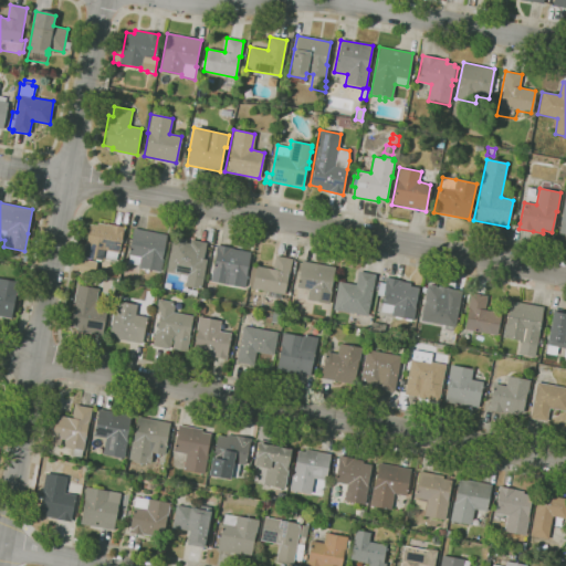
[(104,262),(84,258),(86,244),(84,244),(87,223),(97,226),(97,223),(107,224),(107,223),(123,227),(123,226),(125,227),(125,229),(124,229),(124,233),(123,232),(118,253),(117,253),(115,261),(104,259),(104,262)]
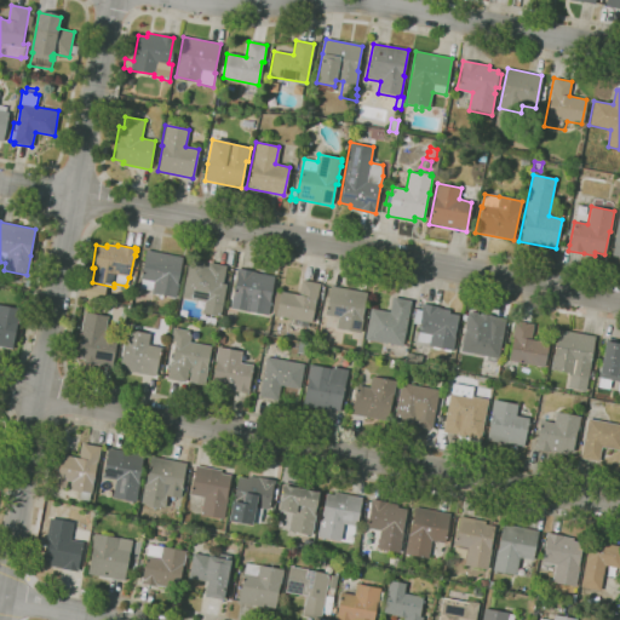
[(176,298),(151,293),(151,291),(139,288),(142,279),(141,279),(147,251),(183,257),(178,283),(179,283),(176,298)]
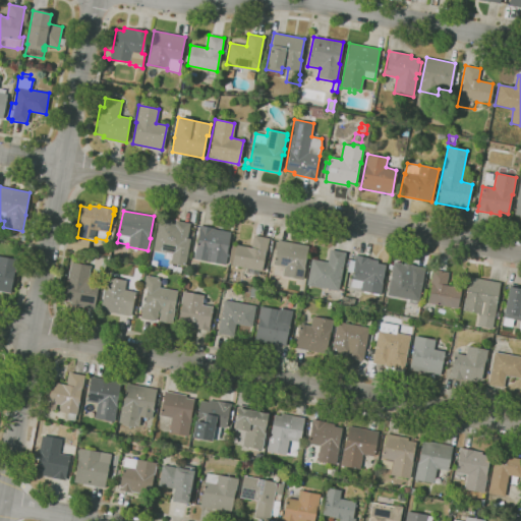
[(185,267),(170,264),(172,254),(153,250),(160,218),(172,220),(171,224),(174,224),(175,221),(190,224),(187,238),(190,239),(185,267)]
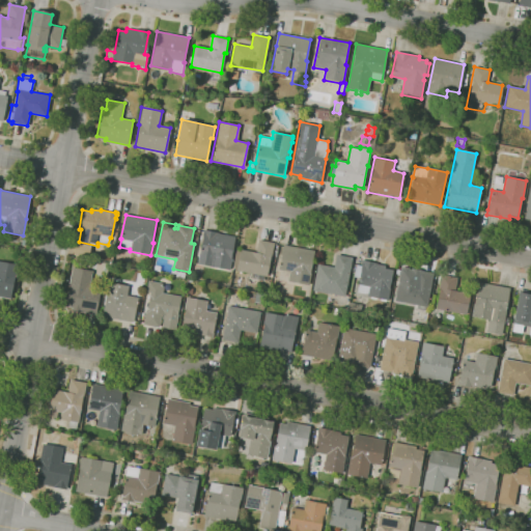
[(229,270),(197,263),(203,234),(202,233),(203,229),(220,232),(220,233),(235,236),(231,257),(232,257),(229,270)]
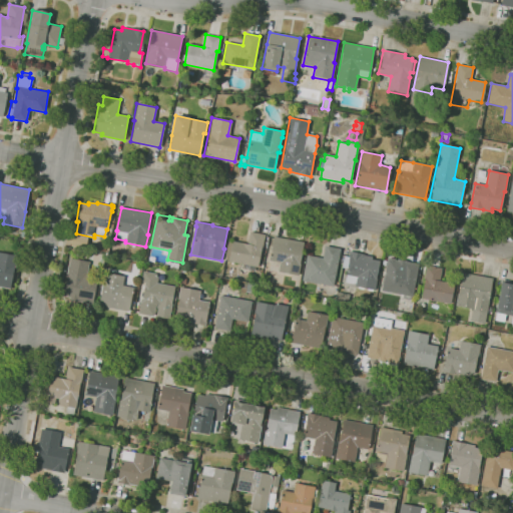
[(253,272),(241,269),(242,265),(228,262),(228,260),(224,260),(228,241),(231,242),(232,240),(246,243),(249,231),(265,234),(263,248),(262,248),(258,268),(254,267),(253,272)]
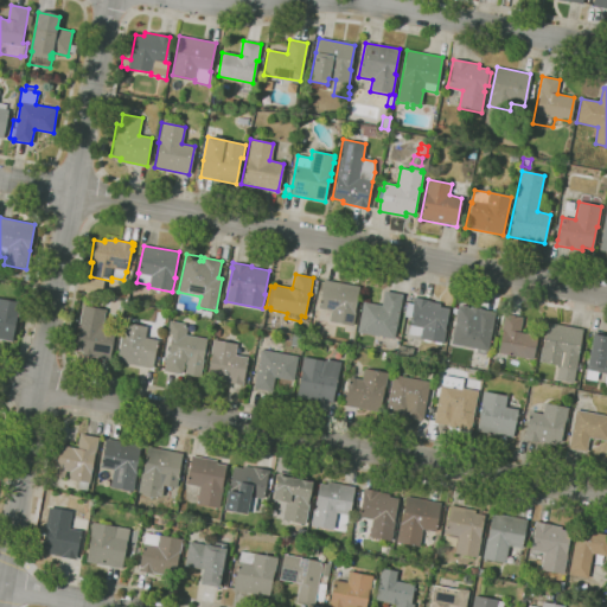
[(352,326),(328,323),(331,311),(318,308),(324,280),(359,287),(355,312),(356,312),(352,326)]
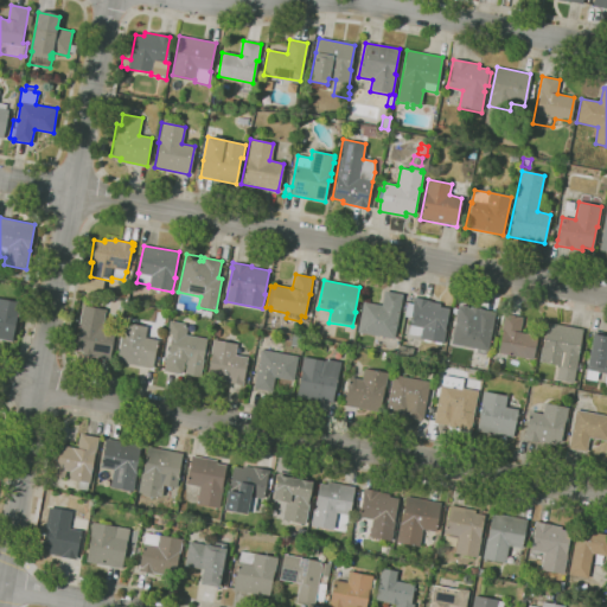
[(394,339),(357,332),(363,302),(381,306),(384,292),(402,295),(394,339)]
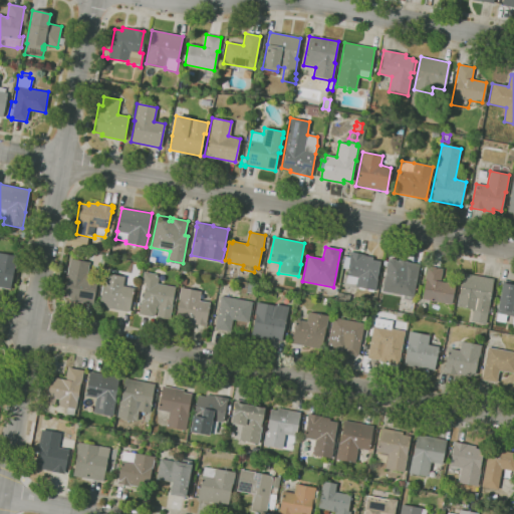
[(372,291),(367,290),(363,289),(358,288),(358,287),(355,287),(355,284),(346,282),(347,275),(346,275),(350,251),(365,254),(365,256),(373,257),(372,260),(380,261),(376,280),(377,280),(375,290),(374,291),(372,290),(372,291)]
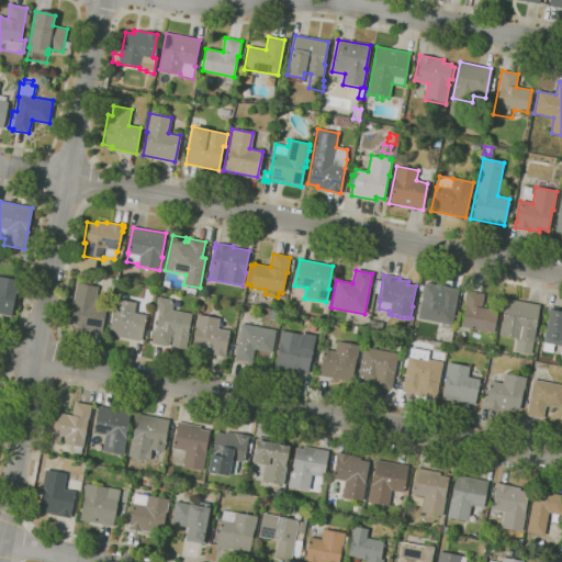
[(11,316),(0,314),(0,277),(18,280),(11,316)]
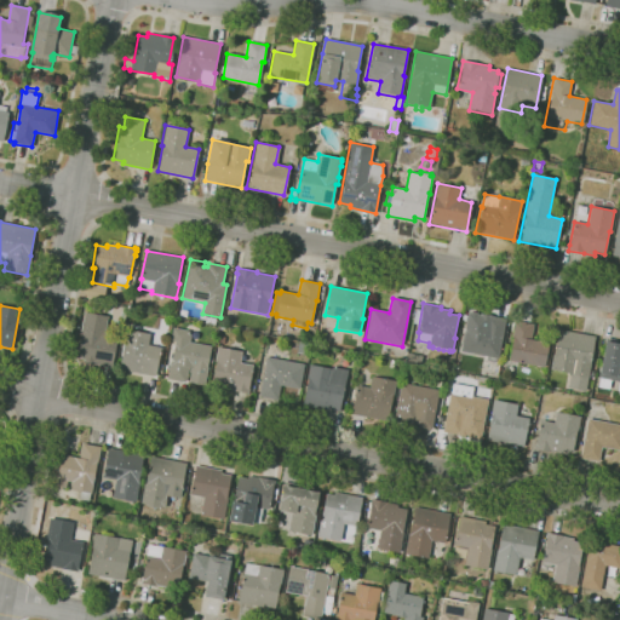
[(112,368),(85,362),(86,360),(76,359),(80,336),(84,311),(108,316),(104,336),(118,338),(112,368)]
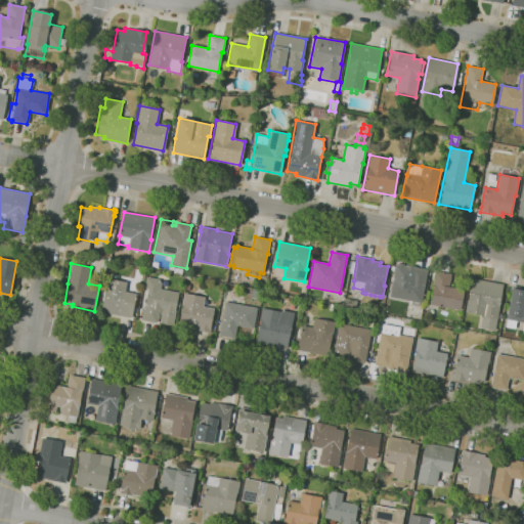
[(419,308),(408,306),(408,301),(389,298),(395,264),(397,264),(398,263),(403,264),(404,265),(406,266),(406,265),(416,266),(416,267),(427,269),(421,303),(420,303),(419,308)]
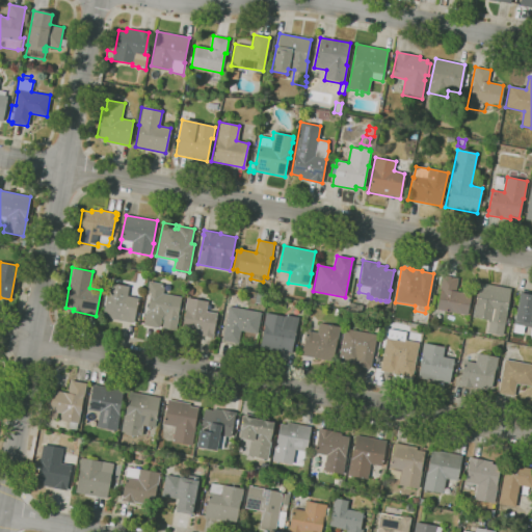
[(467,315),(436,310),(443,275),(457,278),(455,291),(471,294),(467,315)]
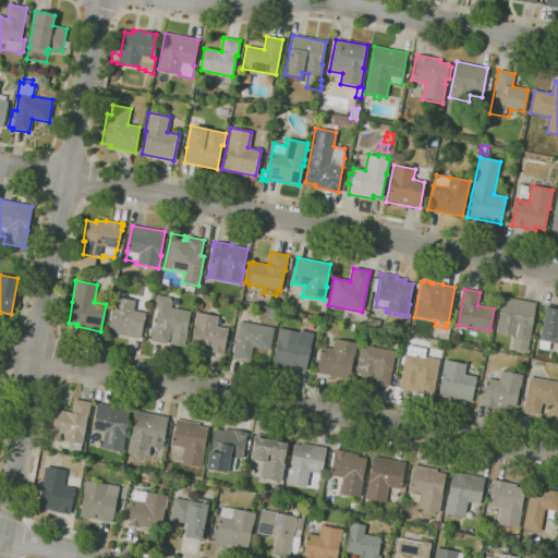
[(170,298),(171,301),(170,307),(190,312),(186,330),(184,347),(170,343),(171,336),(170,335),(171,331),(169,331),(167,344),(150,341),(156,308),(154,307),(156,295),(170,298)]
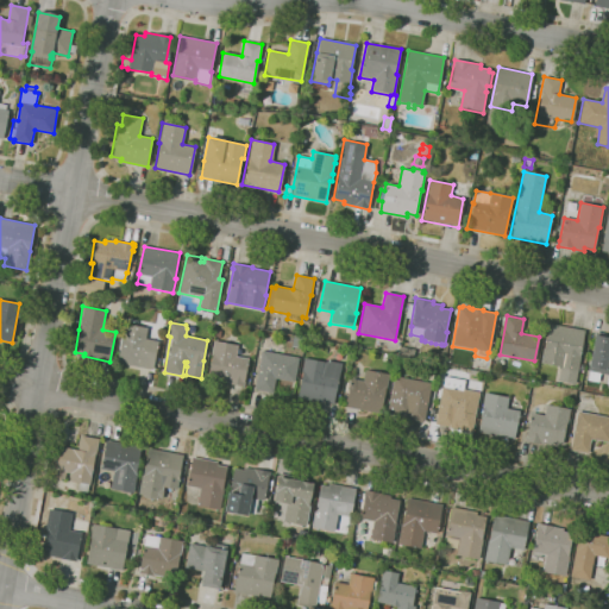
[(575,384),(558,381),(560,366),(540,363),(542,349),(544,350),(548,324),(585,331),(579,357),(581,357),(575,384)]
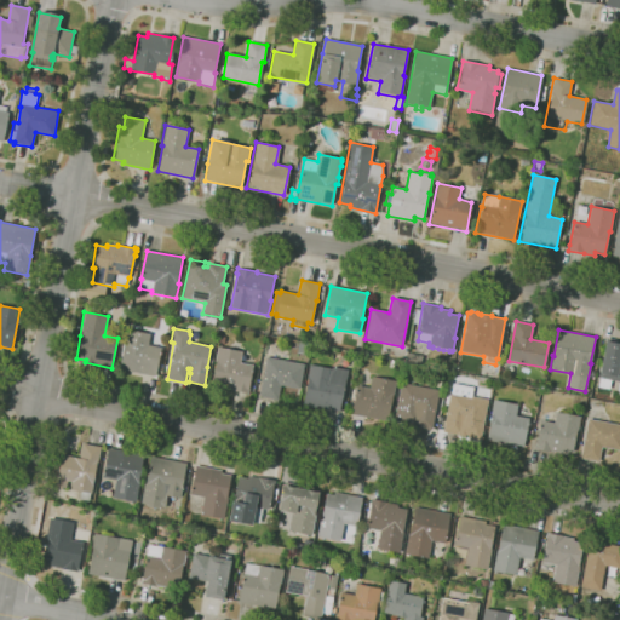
[(155,377),(118,369),(124,340),(128,342),(131,331),(150,334),(148,345),(161,348),(155,377)]
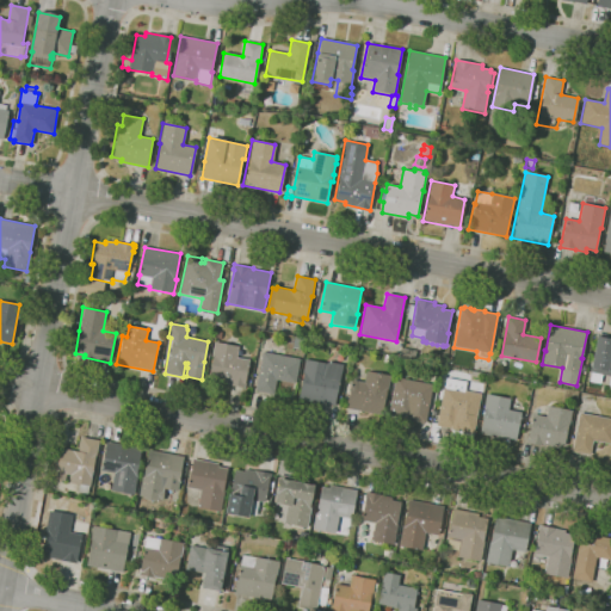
[(610,386),(609,386),(610,376),(602,375),(600,384),(590,382),(591,372),(590,372),(590,369),(588,369),(591,358),(592,359),(597,337),(610,338),(610,386)]
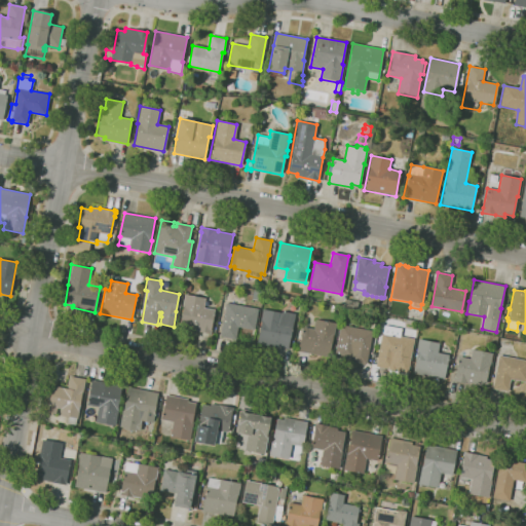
[(211,334),(192,331),(193,327),(180,325),(183,306),(182,306),(184,294),(205,298),(203,307),(214,309),(211,329),(212,330),(211,334)]
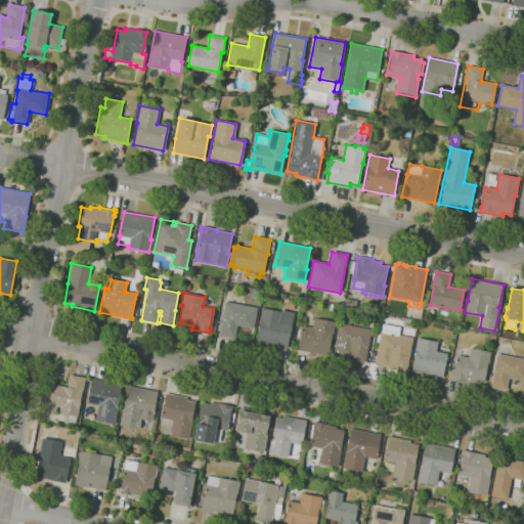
[(355,307),(344,305),(345,299),(357,301),(355,307)]
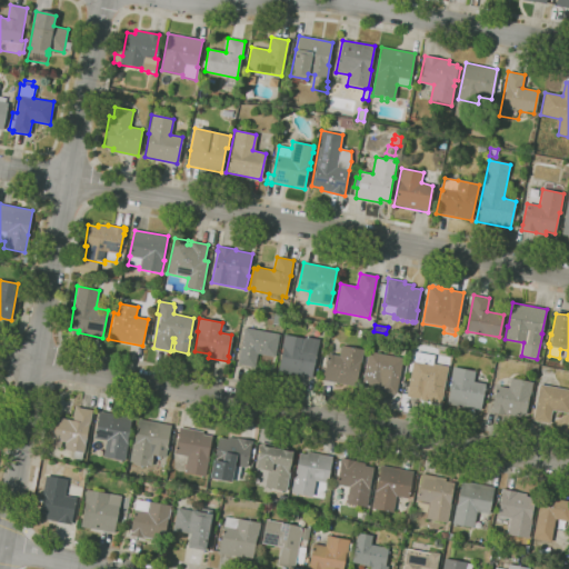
[(255,367),(238,363),(245,328),(279,335),(275,357),(257,353),(255,367)]
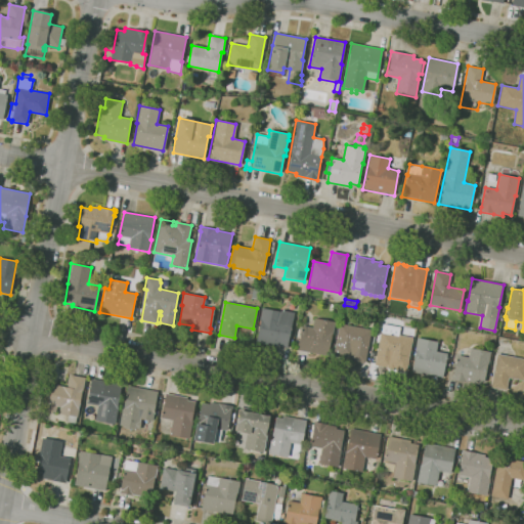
[(287,348),(256,342),(262,308),(280,311),(281,310),(294,312),(287,348)]
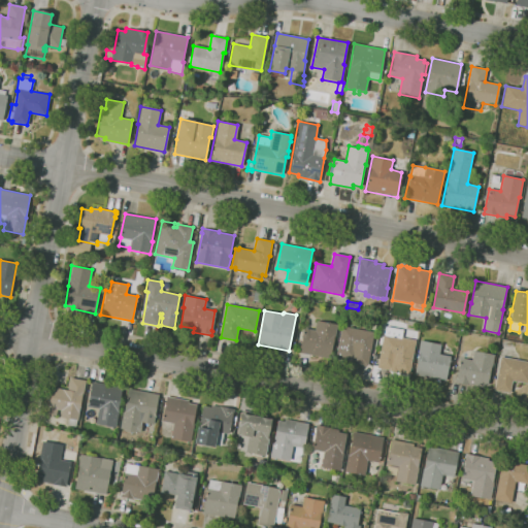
[(331,359),(299,353),(303,328),(315,330),(317,321),(337,325),(331,359)]
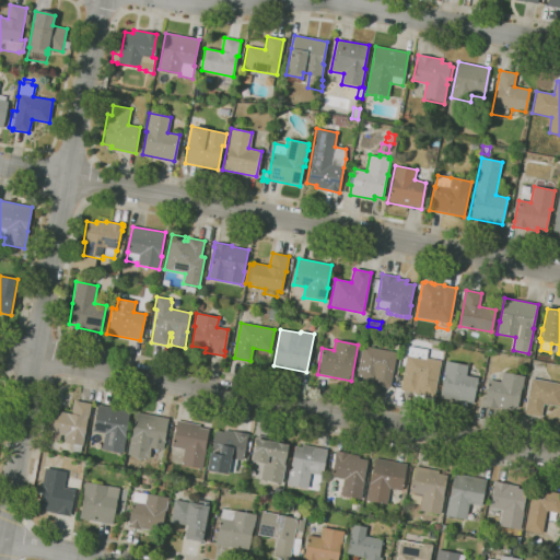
[(389,388),(373,385),(374,380),(357,375),(363,346),(397,352),(389,388)]
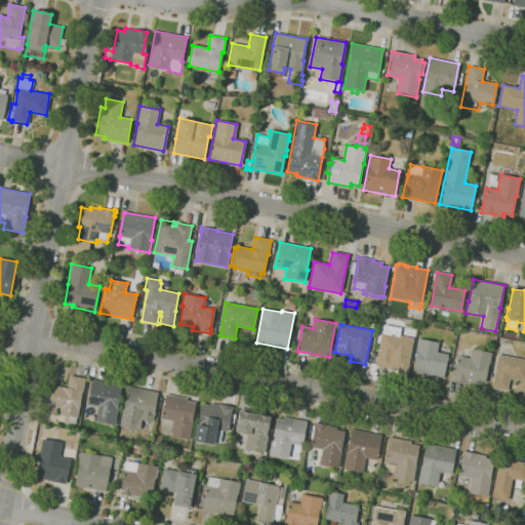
[(374,366),(381,332),(382,332),(384,324),(401,328),(399,335),(413,338),(407,372),(374,366)]
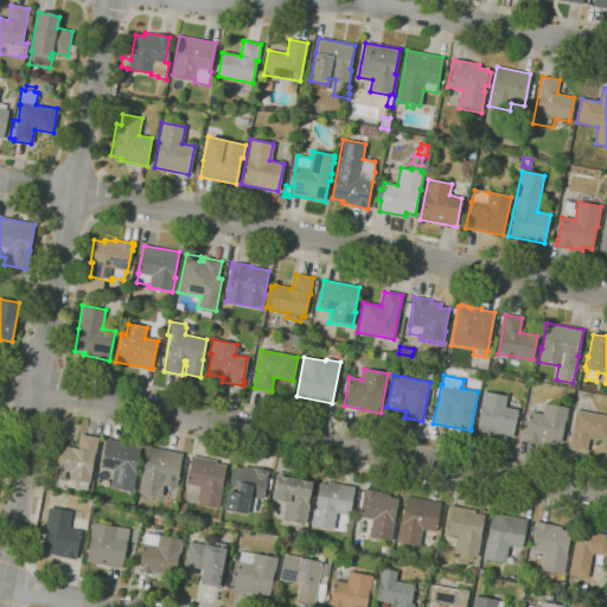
[(512,438),(475,432),(483,391),(506,396),(505,407),(517,409),(512,438)]
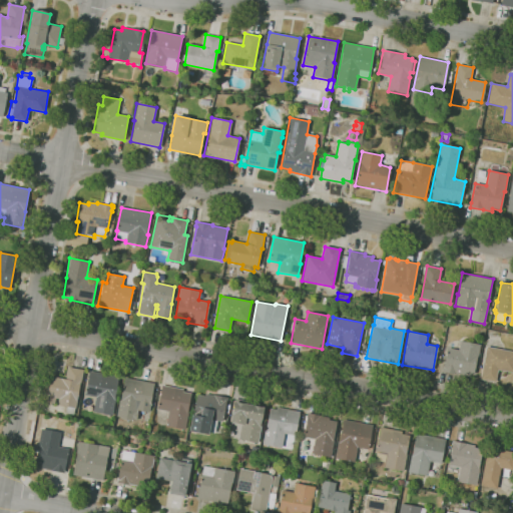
[(465,375),(455,373),(455,374),(443,371),(447,349),(458,351),(460,341),(480,345),(478,357),(477,357),(473,374),(466,373),(465,375)]
